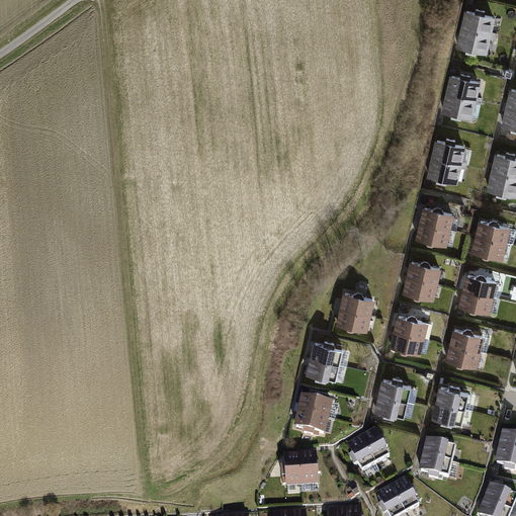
[(490,34),(494,19),(484,17),(485,13),(475,11),(475,15),(464,13),(460,29),(495,37),(496,35),(490,34)]
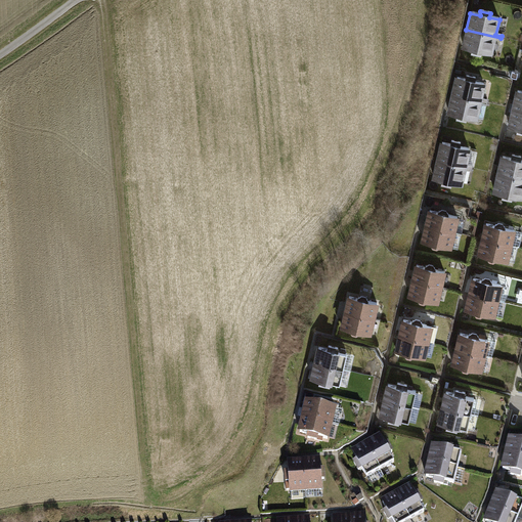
[(481,51),(491,53),(494,39),(501,40),(501,38),(466,30),(463,47),(472,49),(471,53),(480,55),(481,51)]
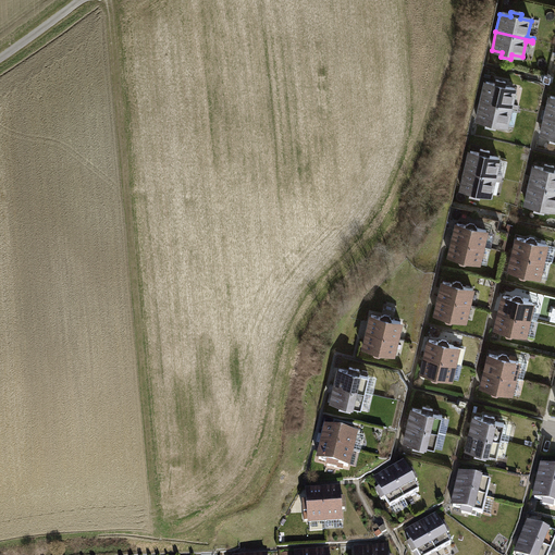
[(510,106),(515,90),(504,88),(505,84),(495,81),(494,86),(483,83),(480,101),(516,110),(517,108),(510,106)]
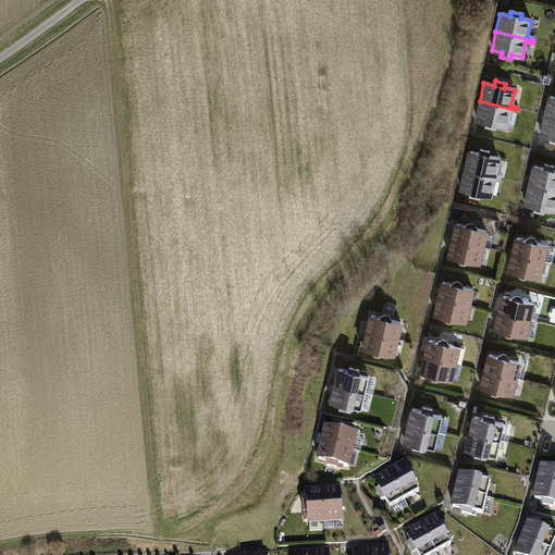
[(554,99),(549,98),(544,116),(554,119),(554,99)]
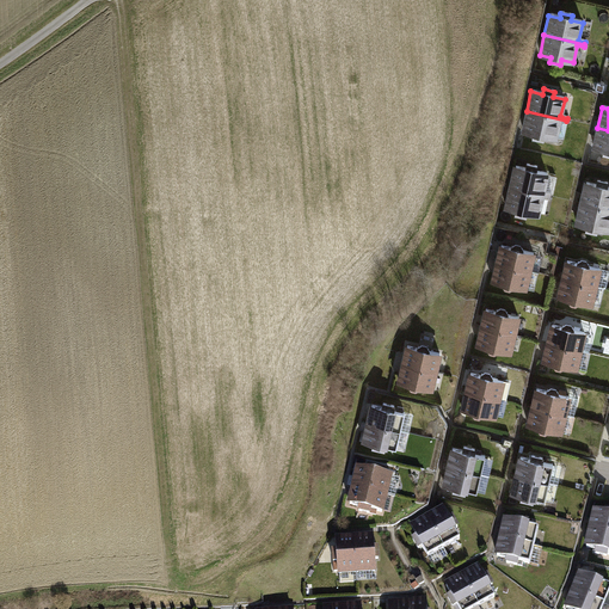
[(543,136),(555,139),(559,122),(566,123),(567,121),(527,111),(522,131),(533,134),(531,139),(543,141),(543,136)]
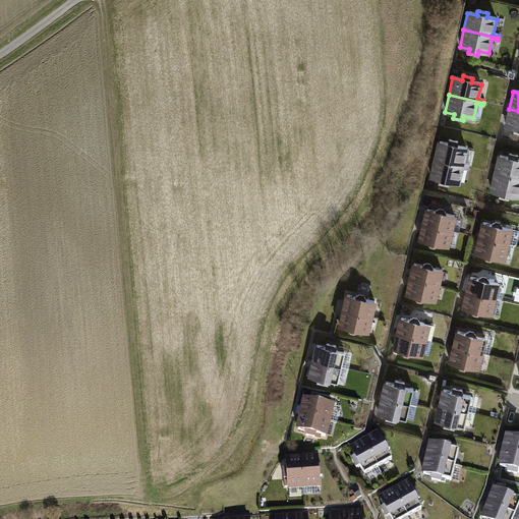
[(518,111),(509,109),(505,125),(515,128),(514,132),(518,132),(518,111)]
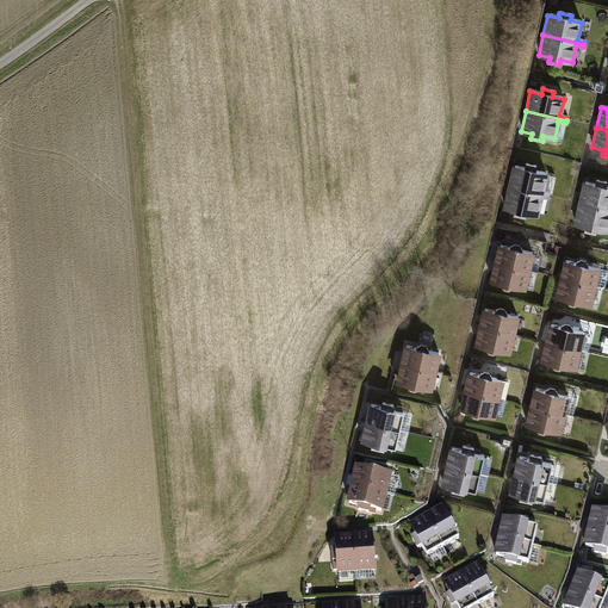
[(543,192),(546,175),(534,173),(535,168),(525,165),(523,171),(513,167),(508,187),(548,197),(548,194),(543,192)]
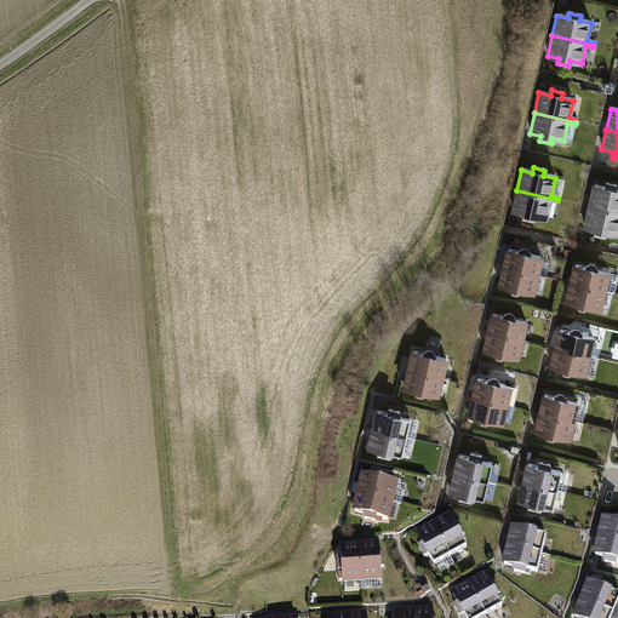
[(617,193),(616,193),(617,188),(606,184),(605,190),(594,187),(589,207),(617,213),(617,193)]
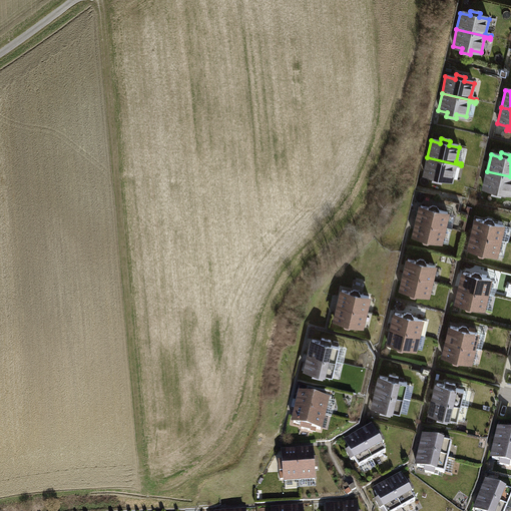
[(442,178),(451,180),(455,166),(460,167),(461,165),(427,157),(423,174),(432,176),(431,180),(441,182),(442,178)]
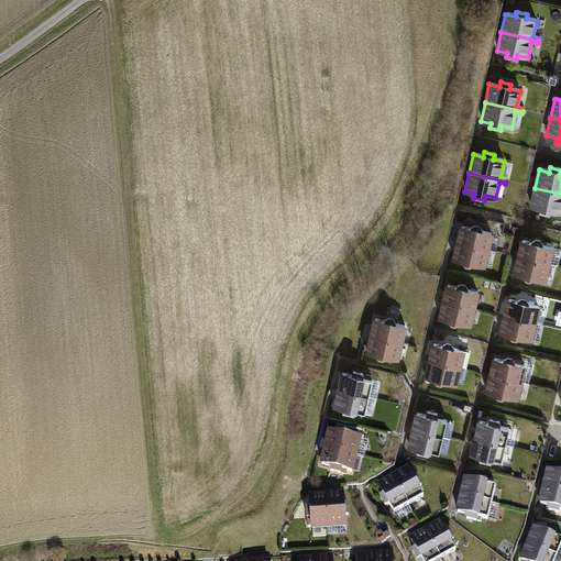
[(551,211),(560,213),(560,194),(535,188),(530,206),(540,209),(539,213),(550,216),(551,211)]
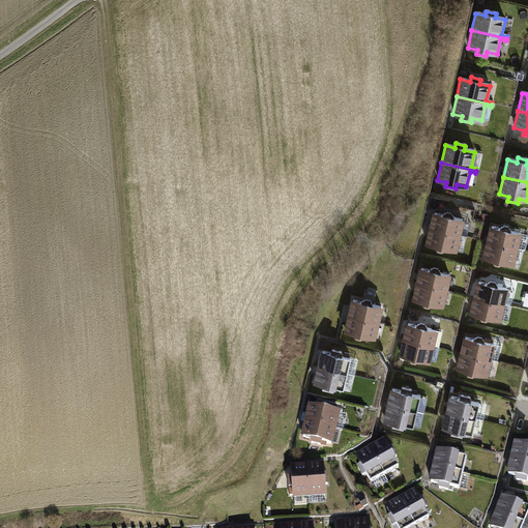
[(459,237),(463,222),(452,218),(452,217),(451,215),(445,213),(443,215),(442,216),(434,214),(430,230),(459,237)]
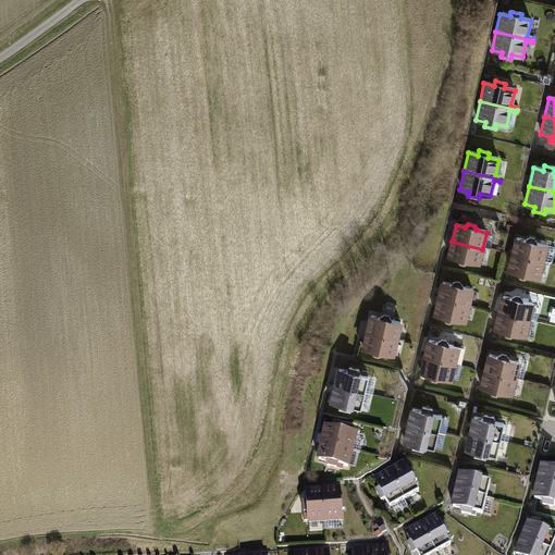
[(543,264),(546,247),(535,245),(537,244),(534,241),(528,239),(526,241),(526,242),(516,239),(512,257),(543,264)]
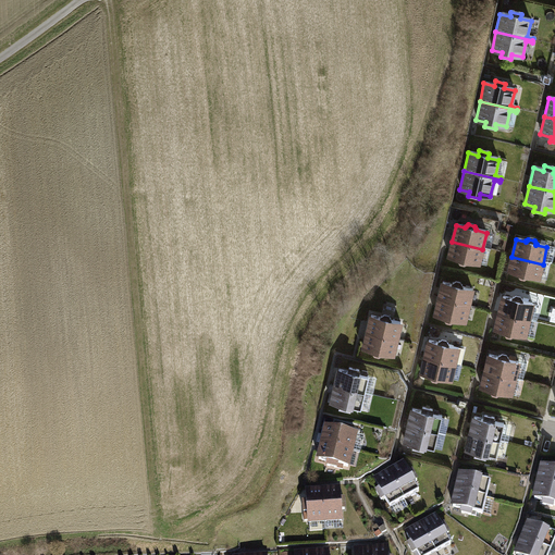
[(468,263),(479,266),(482,249),(452,242),(448,259),(457,261),(457,262),(458,264),(465,267),(467,264),(468,263)]
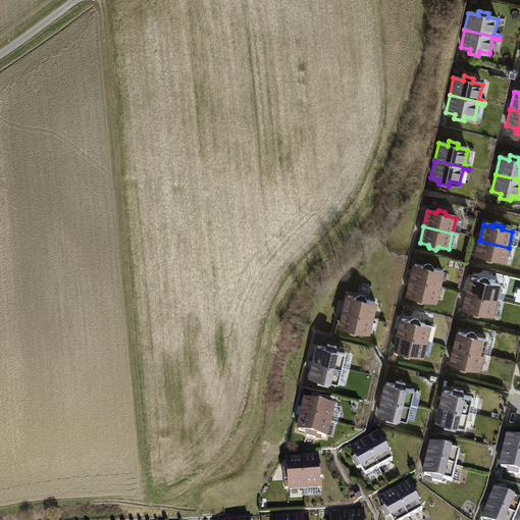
[(495,260),(505,263),(509,248),(480,241),(476,256),(484,258),(484,259),(485,262),(491,263),(495,262),(495,260)]
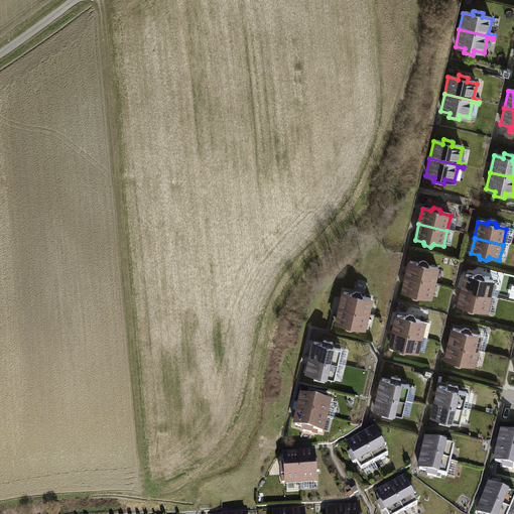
[(434,285),(437,270),(427,267),(428,266),(426,263),(420,262),(418,263),(418,265),(409,263),(406,278),(434,285)]
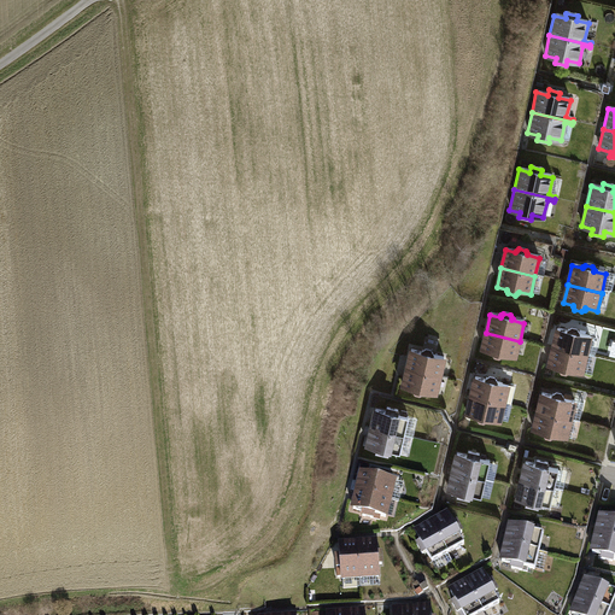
[(586,357),(591,339),(579,337),(579,334),(578,332),(570,329),(567,332),(567,333),(557,331),(552,350),(586,357)]
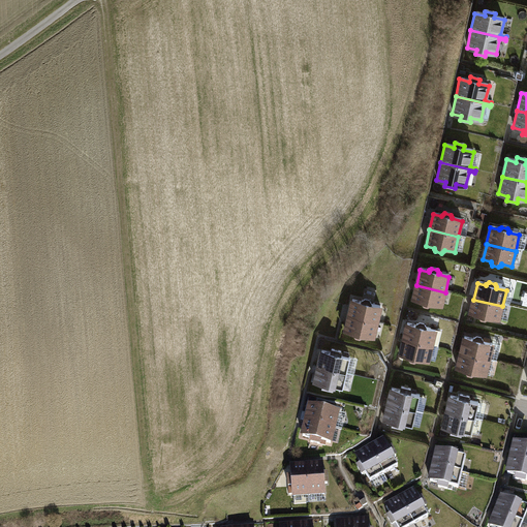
[(431,306),(441,308),(445,292),(416,285),(412,302),(421,304),(421,305),(422,307),(428,309),(431,307),(431,306)]
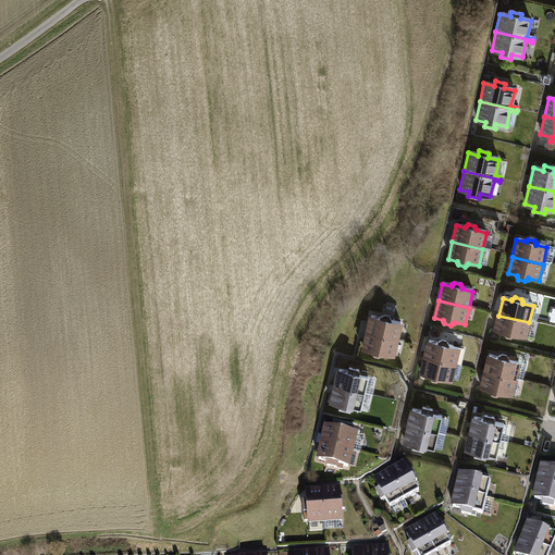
[(514,336),(525,340),(529,322),(498,316),(494,332),(503,334),(503,335),(505,338),(512,340),(514,338),(514,336)]
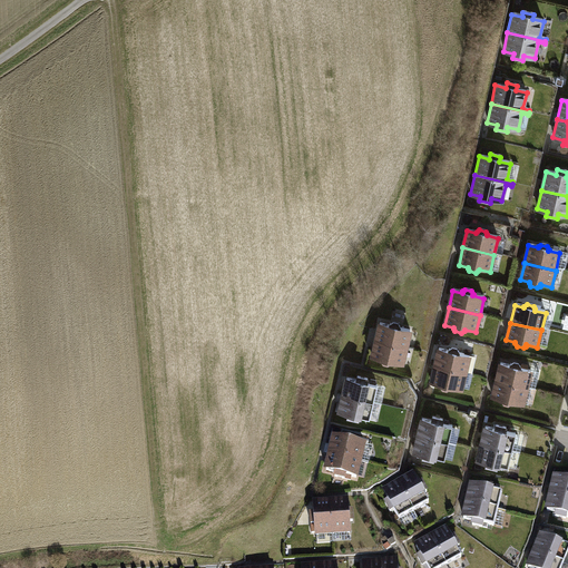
[(407,350),(410,332),(399,330),(400,329),(398,325),(391,324),(389,325),(389,326),(379,324),(375,342),(407,350)]
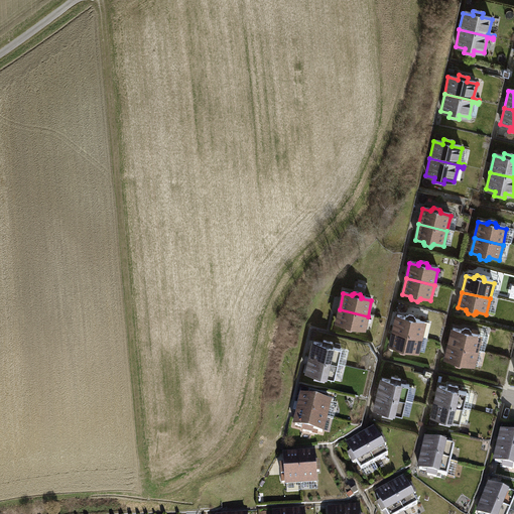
[(354,330),(364,332),(368,316),(340,309),(336,325),(344,327),(344,329),(345,331),(351,332),(354,331),(354,330)]
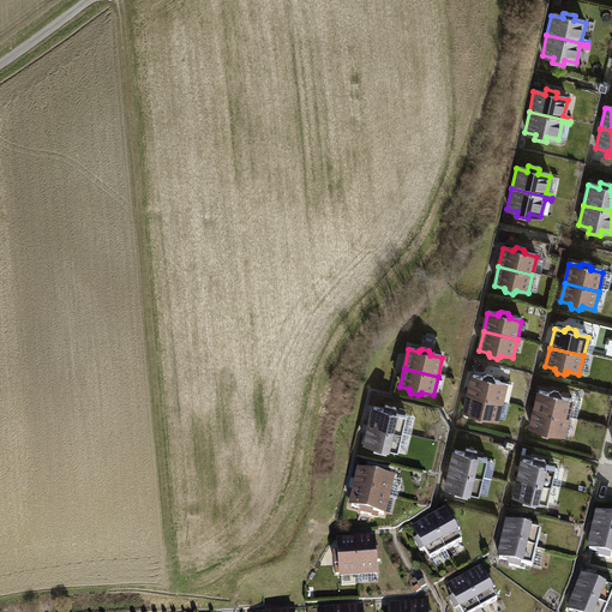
[(502,403),(505,385),(493,383),(495,381),(492,378),(485,376),(483,378),(483,379),(472,377),(468,396),(502,403)]
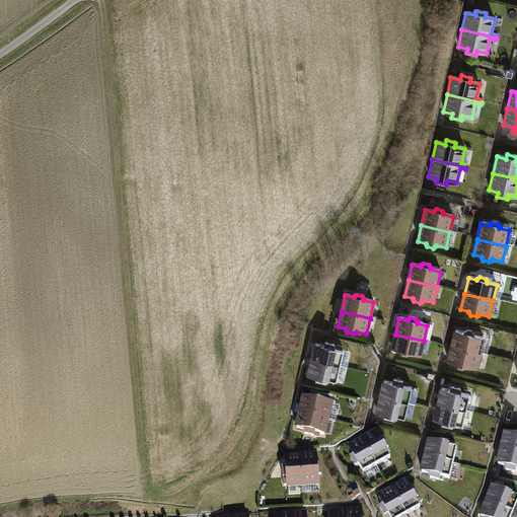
[(479,355),(484,339),(473,337),(473,336),(472,333),(466,331),(463,333),(463,334),(455,331),(451,348),(479,355)]
